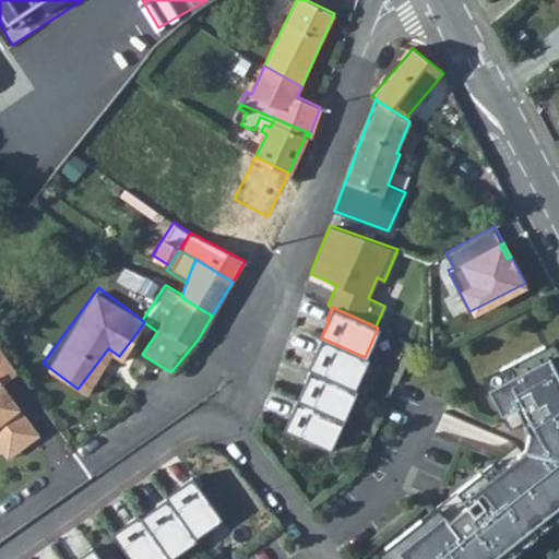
[(157,332),(144,322),(135,334),(149,344),(157,332)]
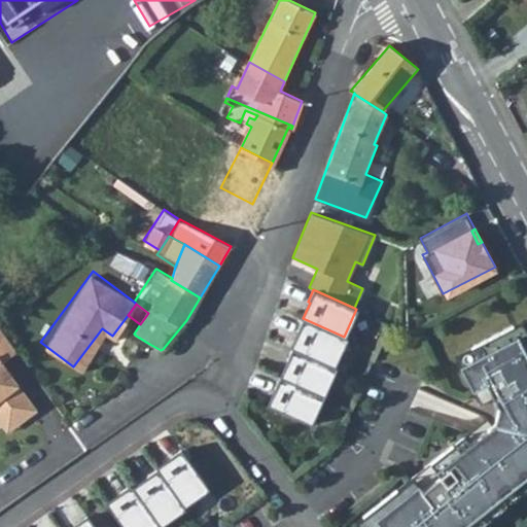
[(292,348),(334,366),(346,338),(344,337),(303,318),(296,330),(300,331),(292,348)]
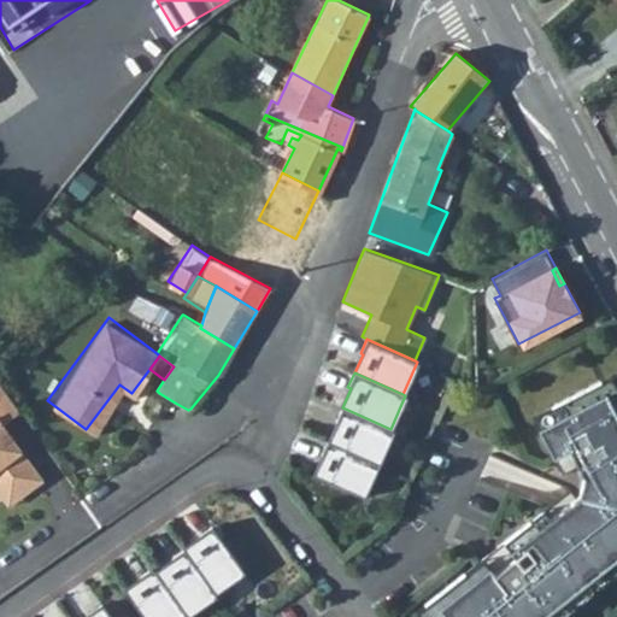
[(616,411),(616,387),(610,374),(600,378),(616,411)]
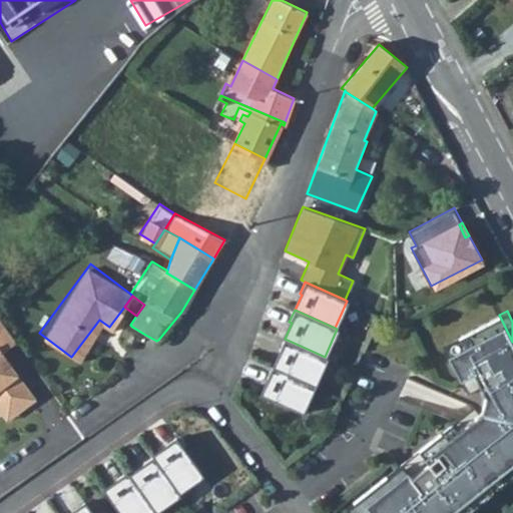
[(362,512),(465,512),(478,503),(472,495),(502,472),(507,479),(512,474),(512,342),(499,315),(457,337),(461,345),(446,353),(467,393),(480,386),(484,395),(481,411),(459,429),(447,438),(441,431),(400,463),(406,471),(393,481),(387,474),(353,501),(362,512)]
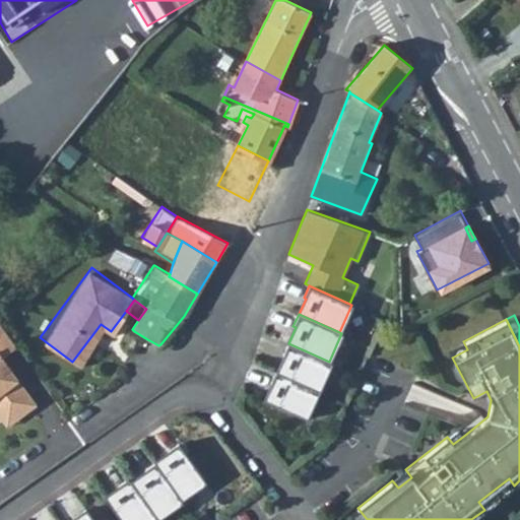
[(17,415),(37,400),(1,354),(15,343),(0,322),(0,409),(8,403),(17,415)]
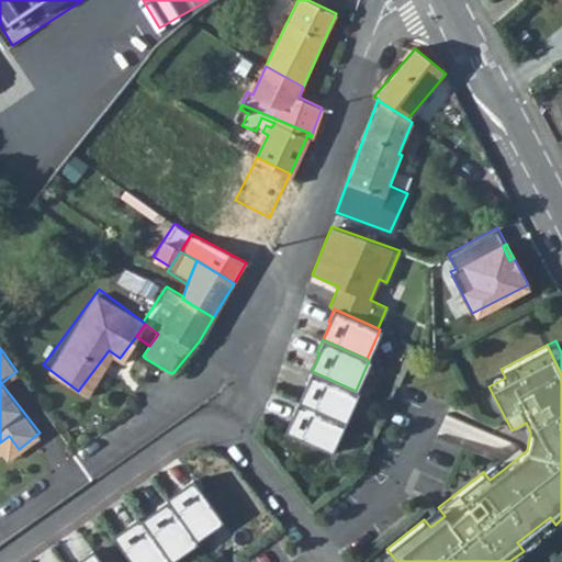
[(505,378),(501,369),(484,378),(489,386),(505,378)]
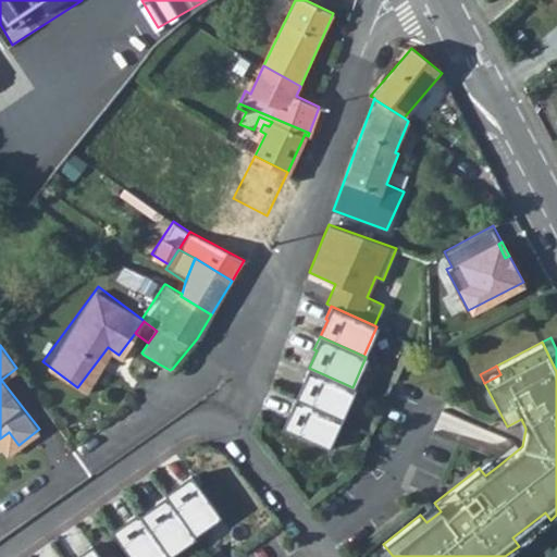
[(298,398),(300,399),(342,418),(356,388),(353,387),(309,368),(302,381),(306,382),(298,398)]
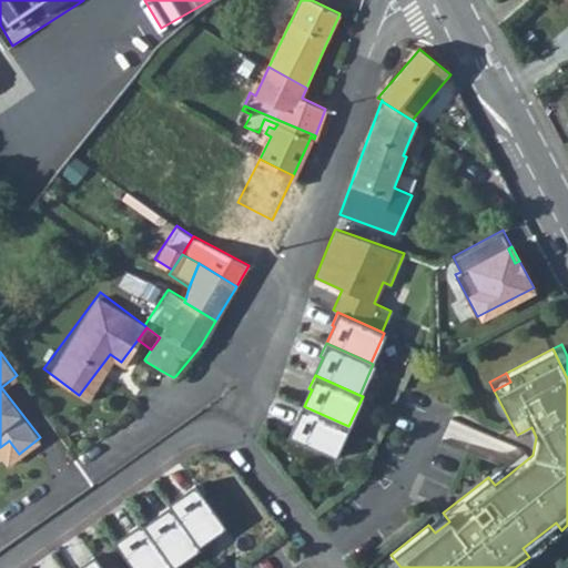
[(298,419),(291,436),(335,456),(348,426),(306,407),(301,421),(298,419)]
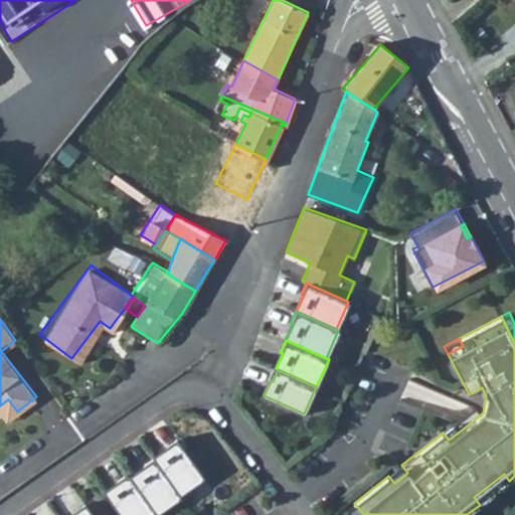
[(0,405),(0,408),(8,418),(17,411),(8,399),(0,405)]
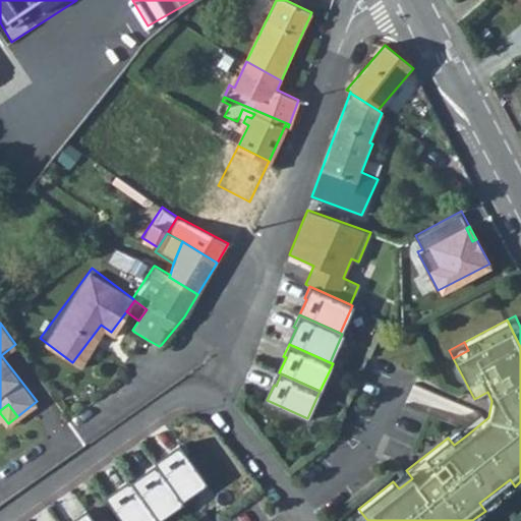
[(454,445),(466,436),(460,427),(448,438),(454,445)]
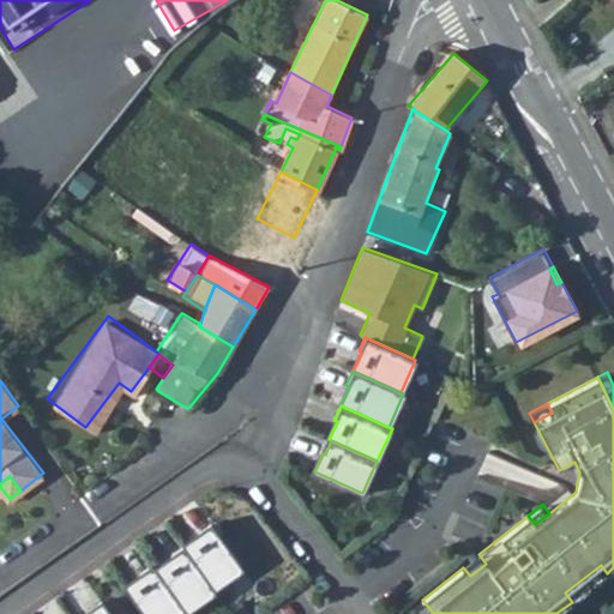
[(200,535),(184,547),(215,591),(244,571),(211,524),(198,533),(200,535)]
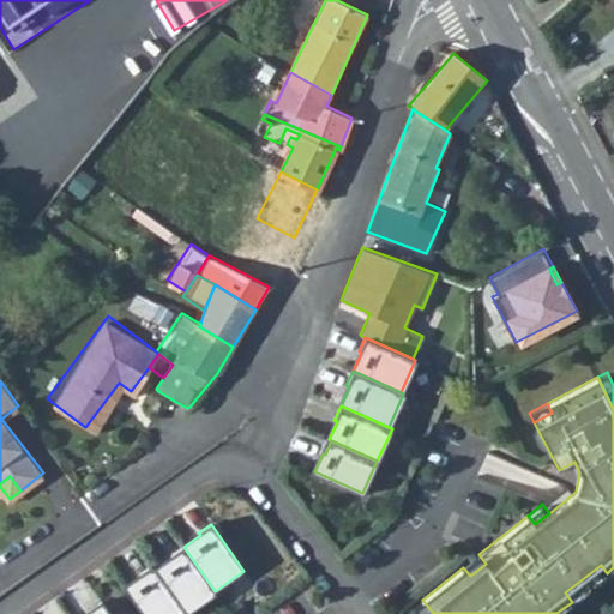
[(173,559),(156,570),(186,612),(187,613),(216,594),(215,591),(184,547),(170,557),(173,559)]
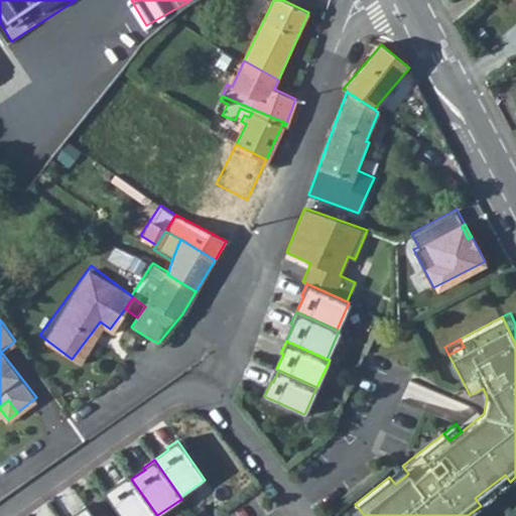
[(402,466),(389,477),(395,484),(408,474),(402,466)]
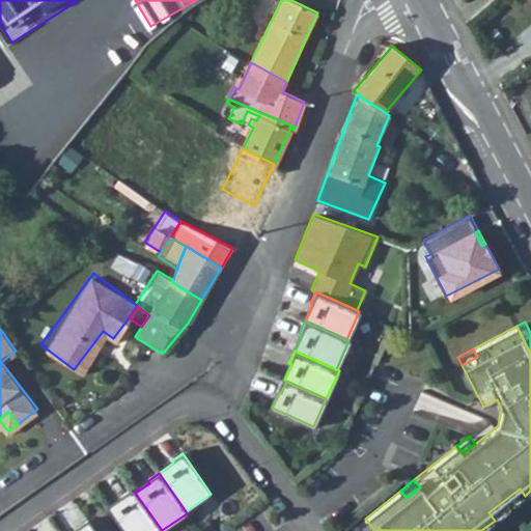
[(123,530),(157,530),(161,529),(135,493),(132,488),(121,497),(122,499),(108,509),(123,530)]
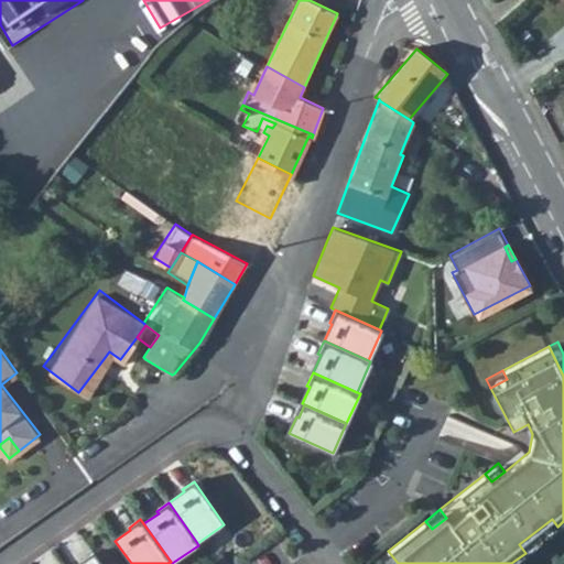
[(519,544),(525,553),(557,527),(552,519),(519,544)]
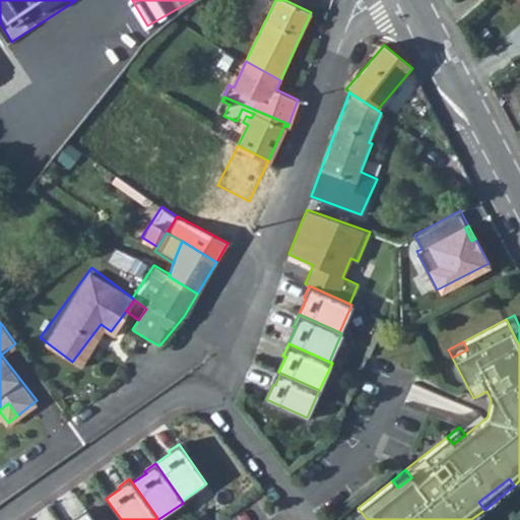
[(367,519),(358,508),(350,514),(354,519),(367,519)]
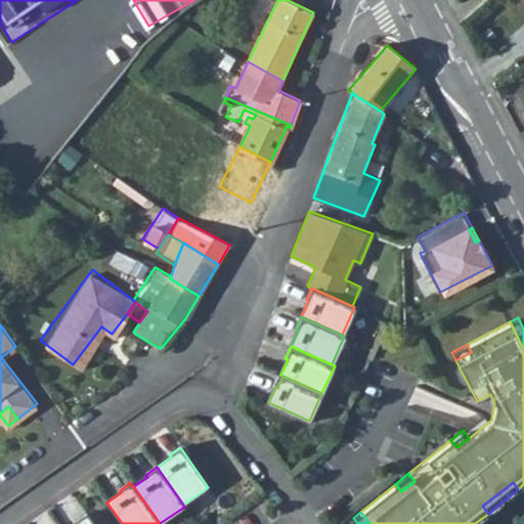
[(76,523),(95,523),(88,513),(77,521),(78,523),(76,523)]
